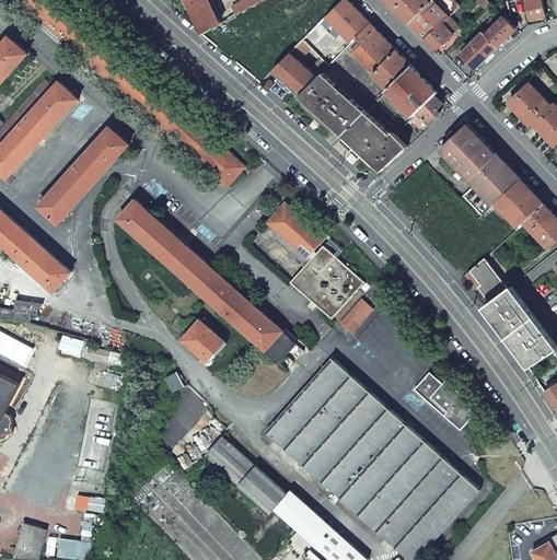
[(242,166),(54,0),(15,0),(225,186),(242,166)]
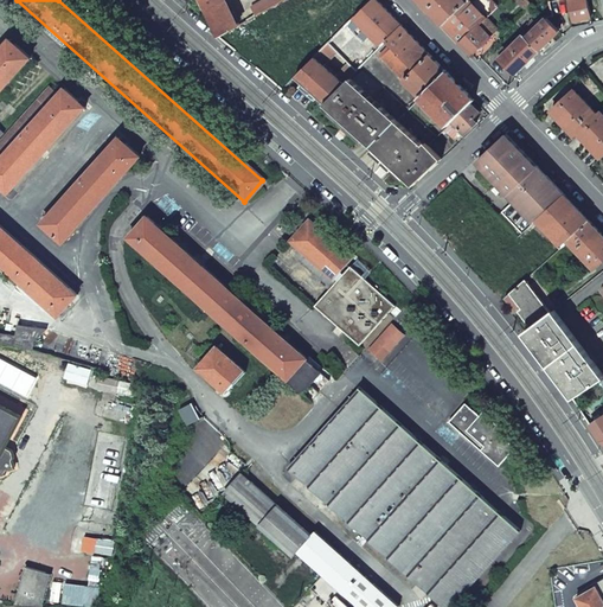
[(197,0),(215,38),(216,38),(216,37),(235,26),(222,0),(197,0)]
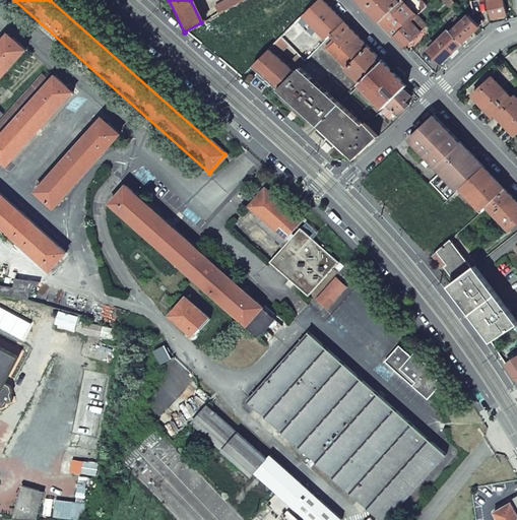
[(227,0),(214,7),(217,12),(240,0),(227,0)]
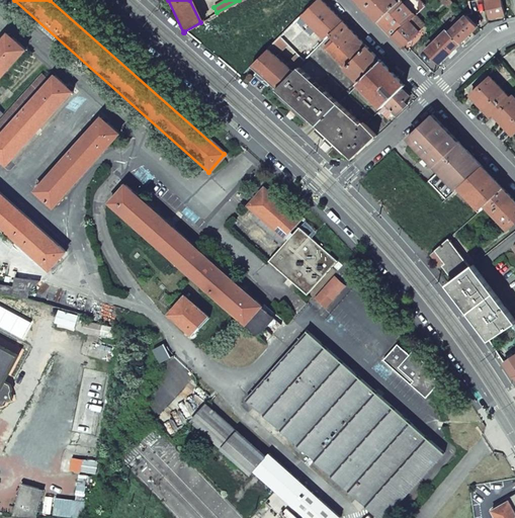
[(314,0),(298,16),(323,39),(328,35),(341,21),(327,8),(319,0),(314,0)]
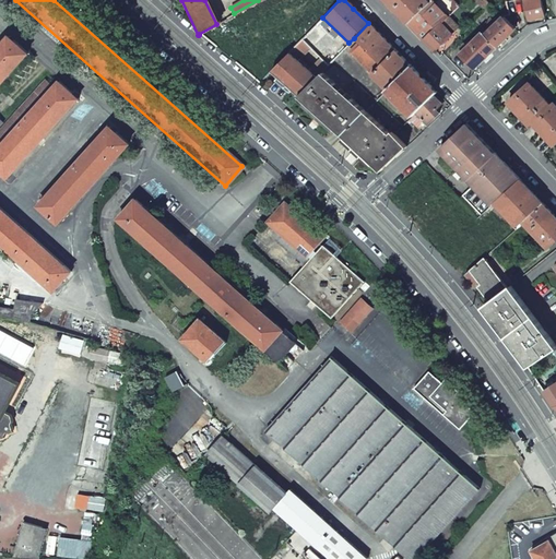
[(381,0),(391,10),(405,23),(427,2),(425,0),(381,0)]
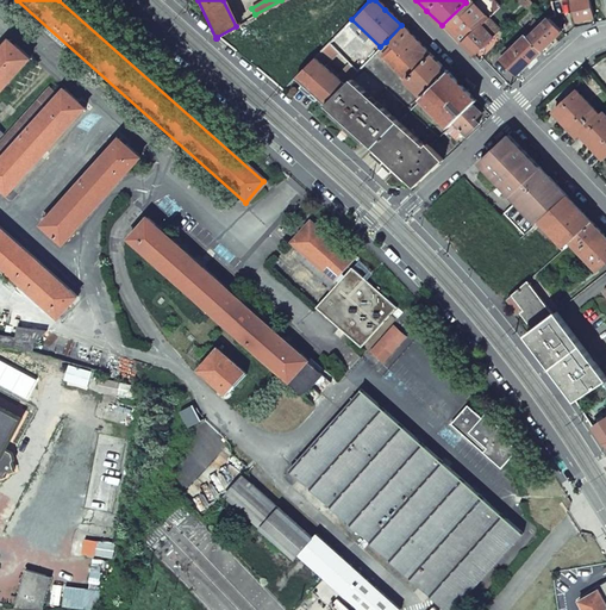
[(466,2),(442,25),(455,39),(458,43),(485,19),(468,0),(466,2)]
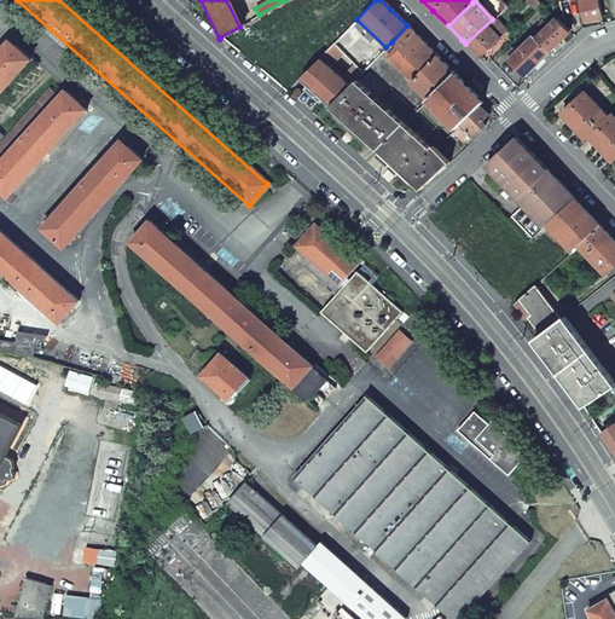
[(534,0),(522,0),(534,12),(541,6),(534,0)]
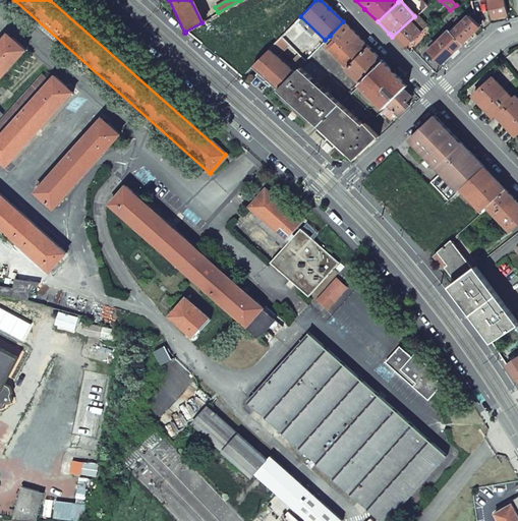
[(491,18),(505,14),(501,0),(488,0),(486,1),(491,18)]
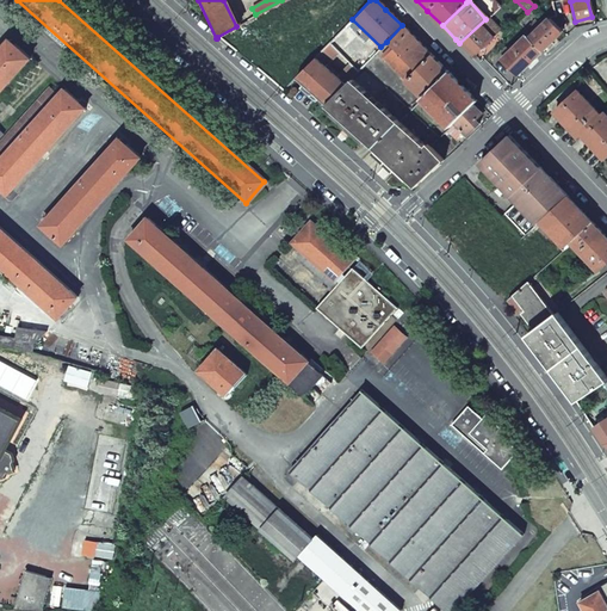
[(485,19),(459,43),(471,55),(475,51),(476,53),(499,31),(485,18),(485,19)]
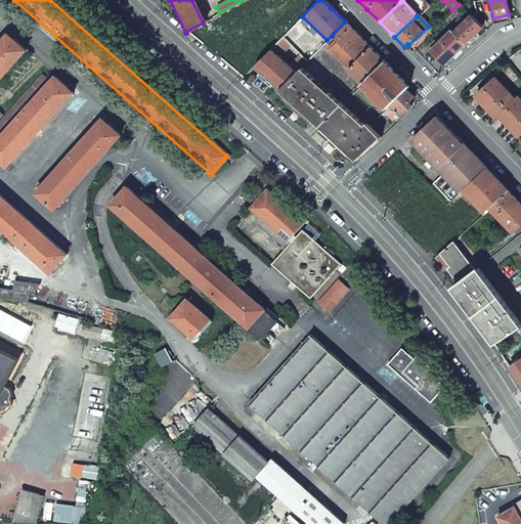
[(466,41),(480,28),(469,16),(463,23),(462,22),(451,32),(463,44),(466,41)]
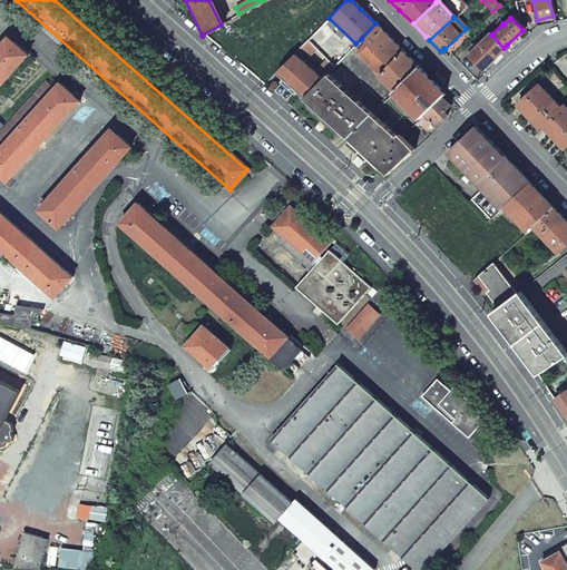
[(377,76),(392,92),(417,68),(409,59),(401,51),(380,29),(375,23),(361,39),(368,45),(357,55),(377,75),(377,76)]
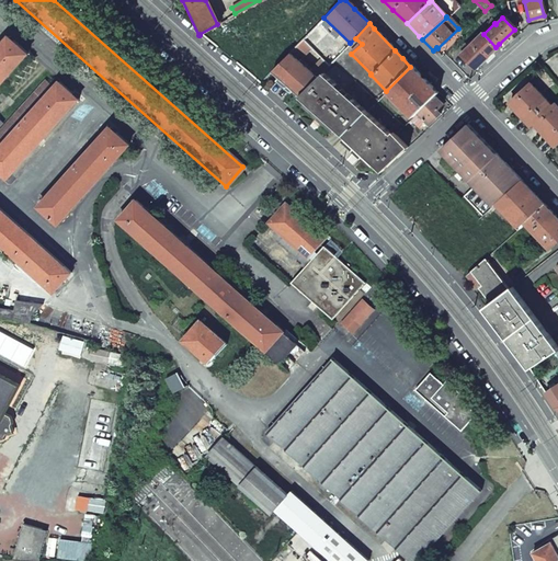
[(484,34),(482,32),(460,54),(475,68),(484,59),(496,47),(484,34)]
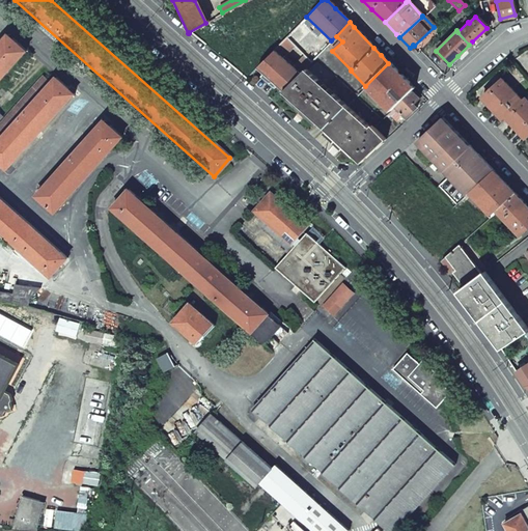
[(0,79),(25,52),(6,35),(0,43),(0,79)]
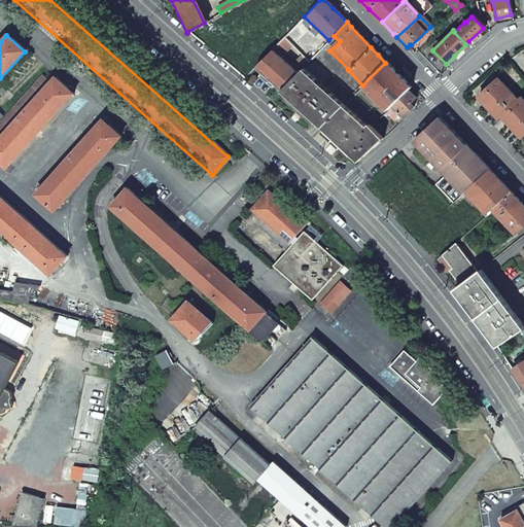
[(253,67),(280,91),(295,74),(271,49),(267,54),(253,67)]
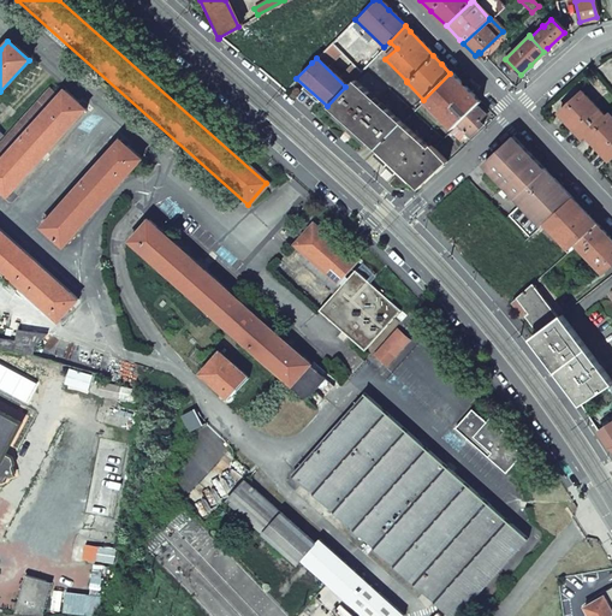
[(364,67),(352,80),(399,123),(411,112),(364,67)]
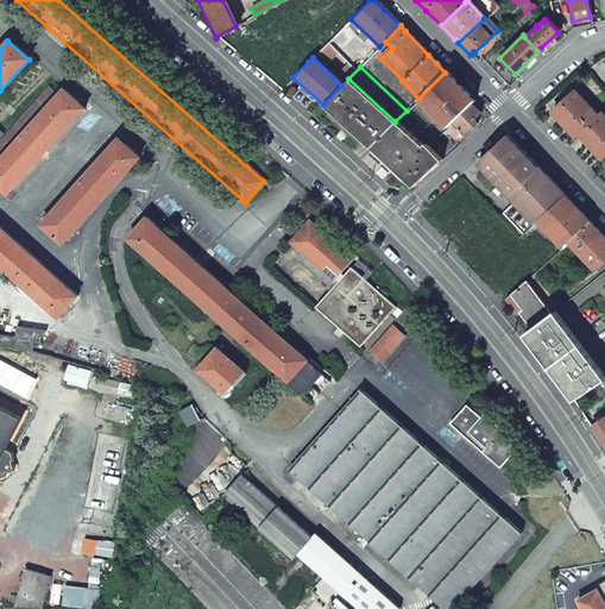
[(445,73),(418,99),(447,127),(470,105),(473,100),(467,94),(445,73)]
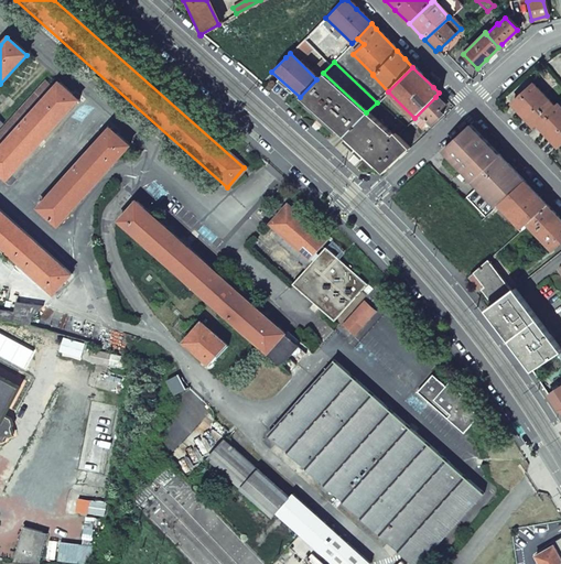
[(300,97),(343,137),(366,112),(323,73),(316,79),(300,97)]
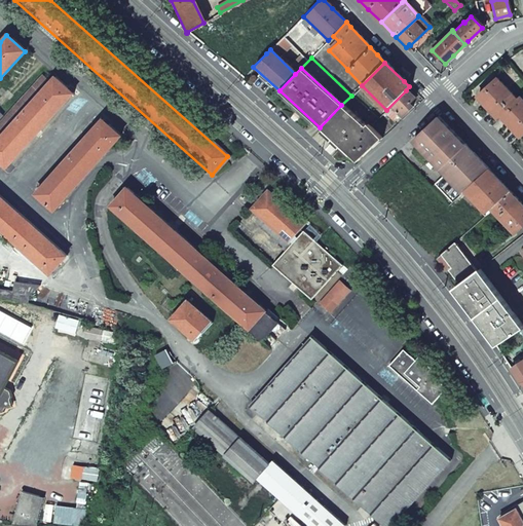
[(40,77),(0,122),(0,138),(31,104),(48,84),(40,77)]
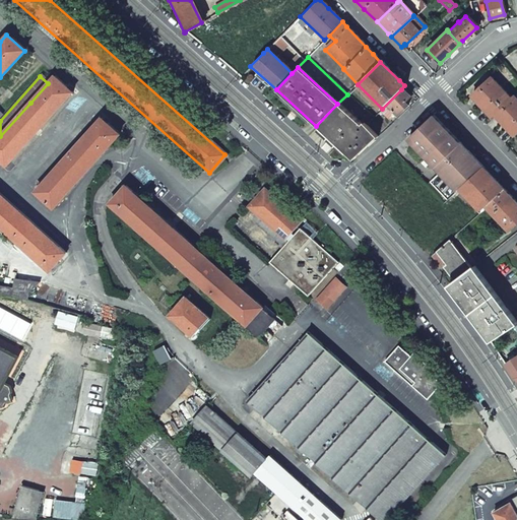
[(0,160),(5,166),(71,92),(54,76),(48,83),(30,103),(0,136),(0,160)]
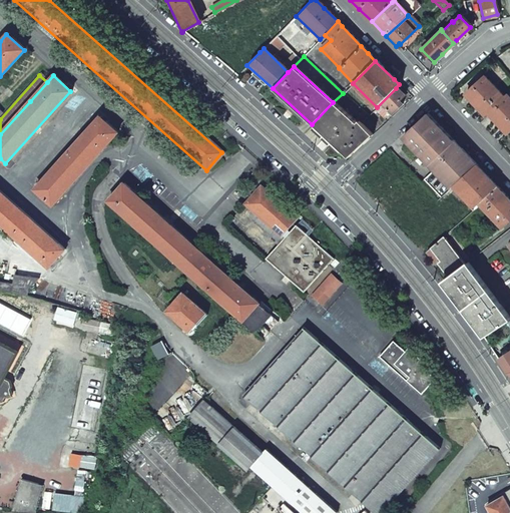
[(485,113),(502,97),(483,76),(463,94),(483,115),(485,113)]
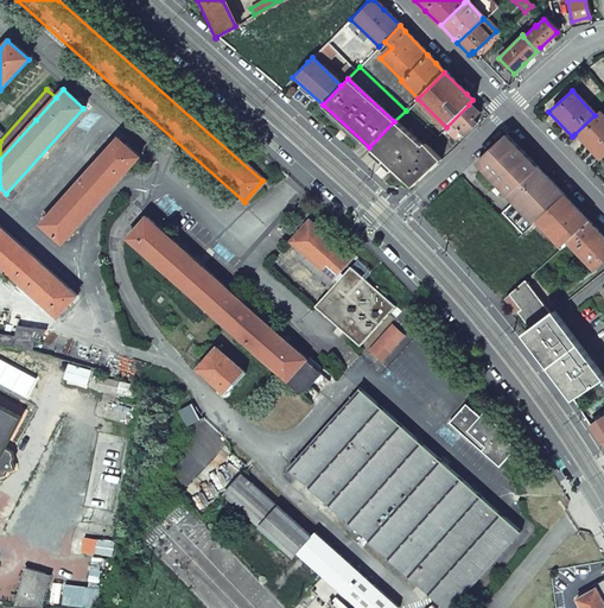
[(443,131),(453,141),(459,135),(462,138),(476,122),(472,119),(478,113),(477,112),(469,105),(446,127),(443,131)]
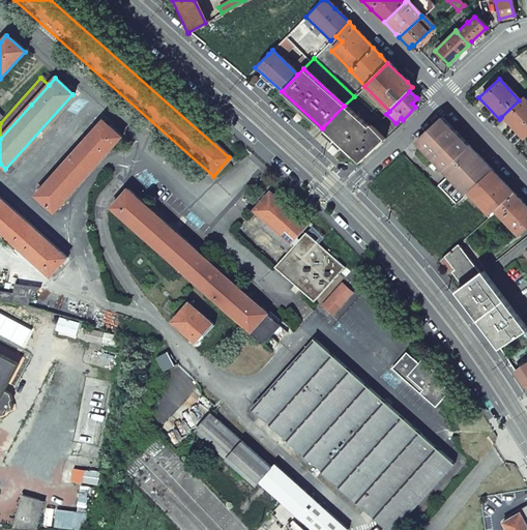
[(354,96),(344,106),(368,127),(370,125),(372,127),(379,120),(354,96)]
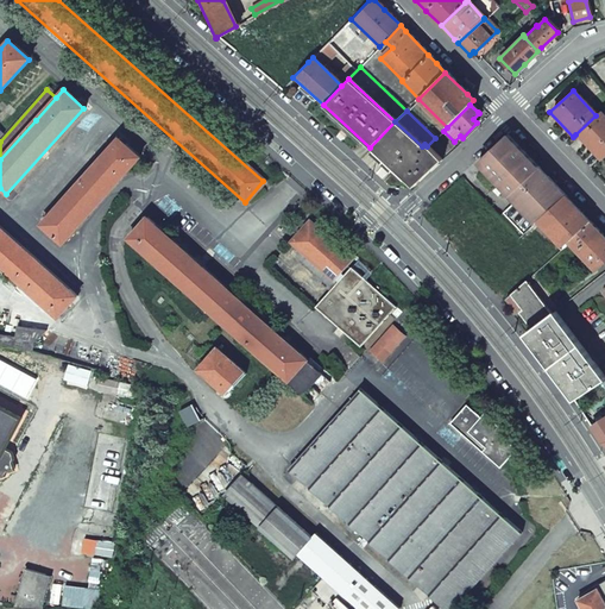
[(596,115),(575,135),(599,159),(604,152),(604,118),(599,112),(596,115)]
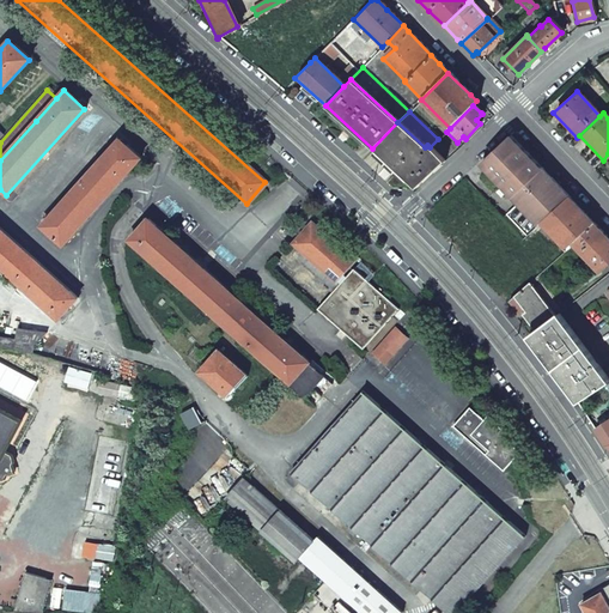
[(397,122),(372,149),(414,188),(443,161),(430,147),(427,145),(425,147),(397,122)]
